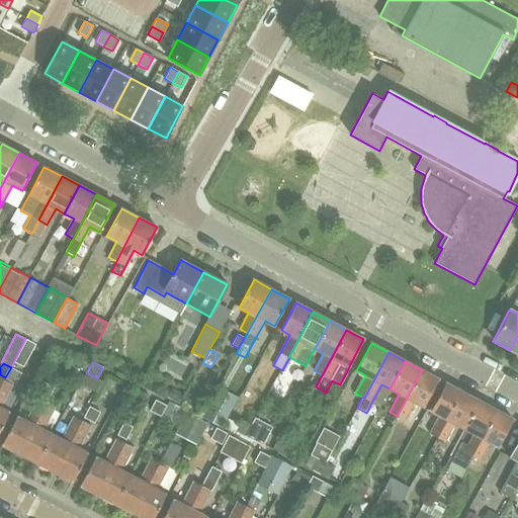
[(68,363),(62,373),(73,379),(79,369),(68,363)]
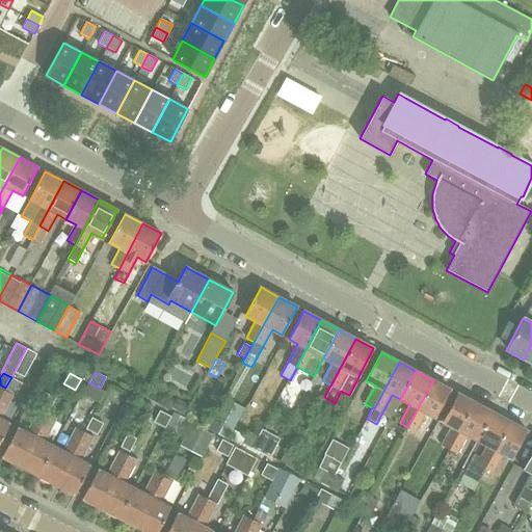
[(22,382),(11,377),(5,388),(16,394),(22,382)]
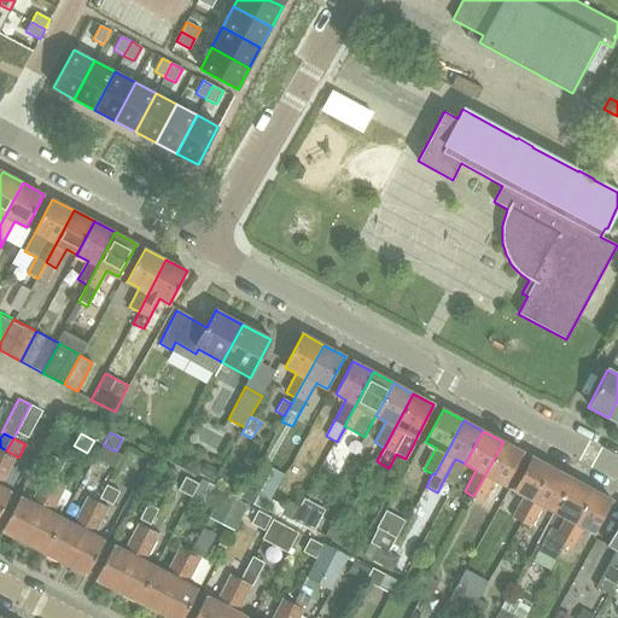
[(524,453),(503,442),(473,496),(484,501),(495,481),(506,487),(524,453)]
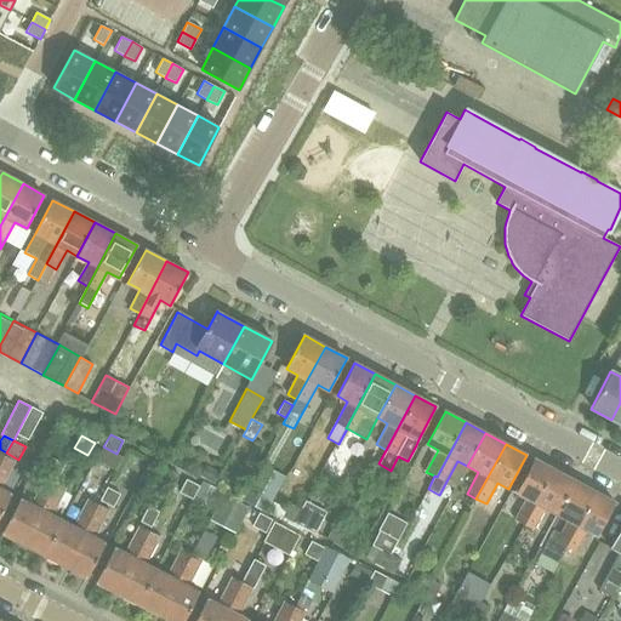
[(0,489),(10,472),(16,461),(5,455),(0,465),(0,516),(11,495),(0,489)]
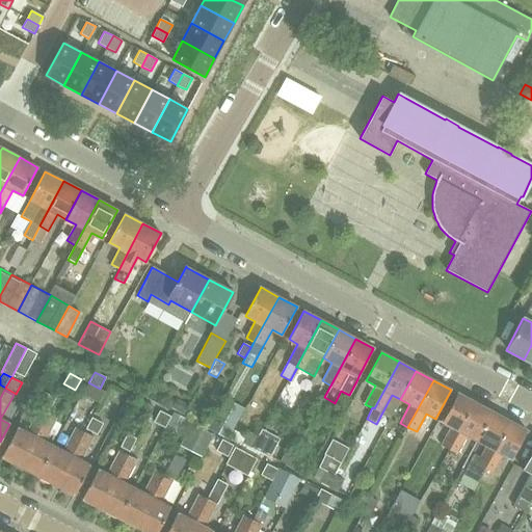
[(44,392),(38,403),(49,409),(55,398),(44,392)]
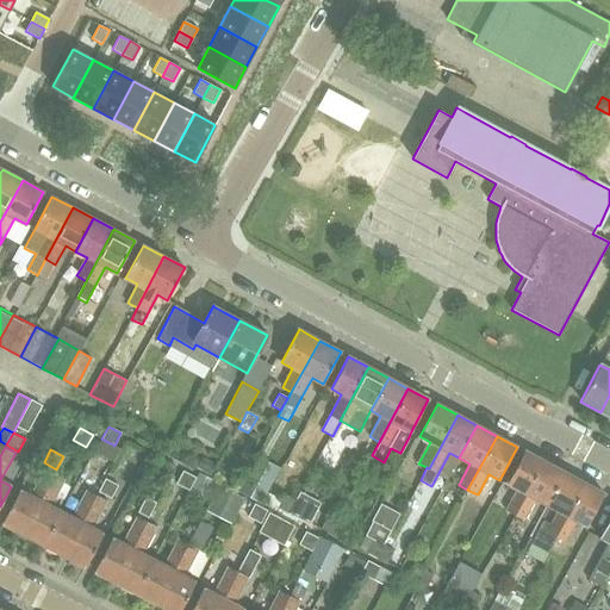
[(506,511),(516,516),(545,462),(524,452),(508,484),(517,490),(506,511)]
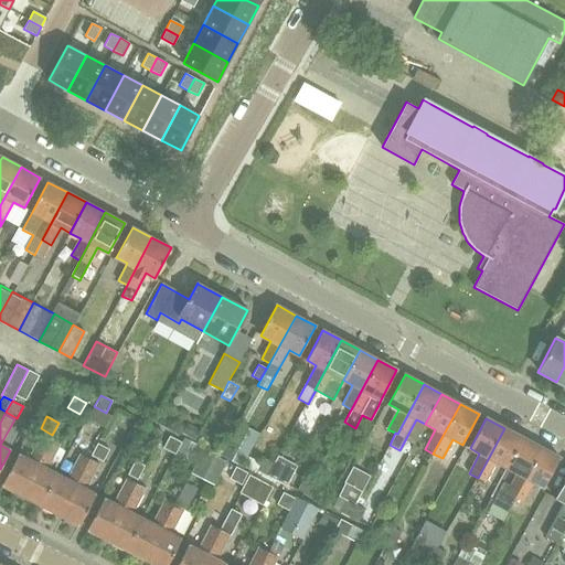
[(498,464),(507,468),(523,438),(504,428),(478,478),(487,483),(498,464)]
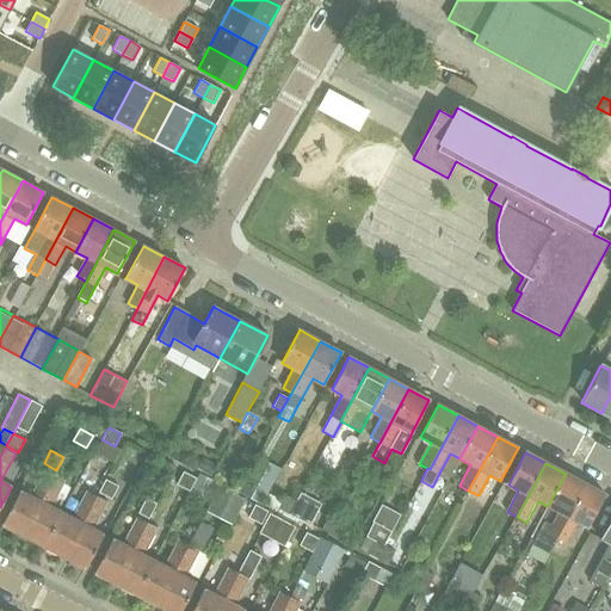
[(250,468),(238,491),(261,503),(272,480),(250,468)]
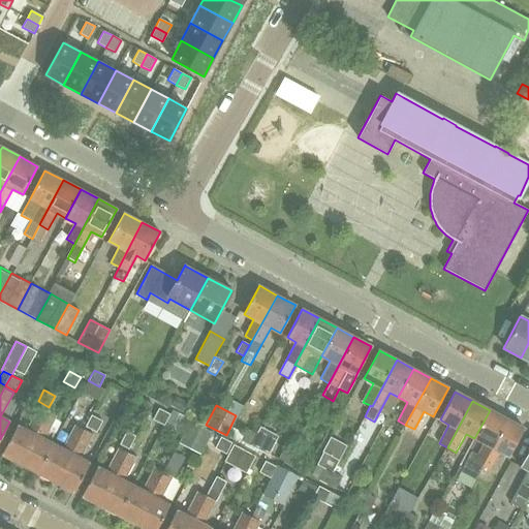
[(21,463),(48,410),(39,406),(26,430),(17,426),(2,454),(21,463)]
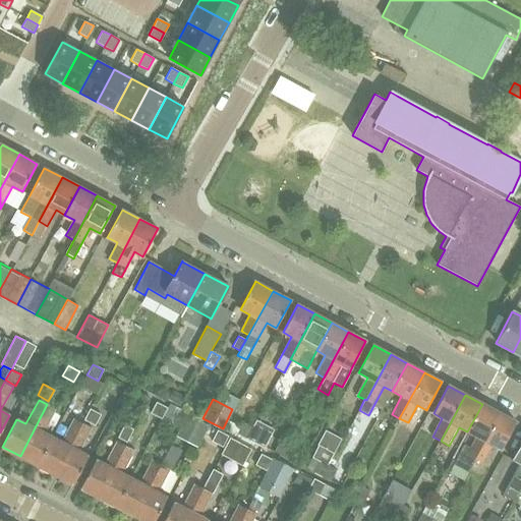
[(162,418),(167,408),(156,402),(151,413),(162,419),(162,418)]
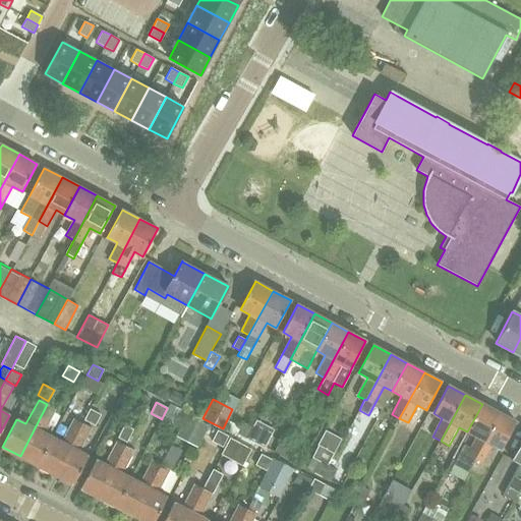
[(20,456),(39,465),(54,438),(43,432),(56,408),(47,404),(20,456)]
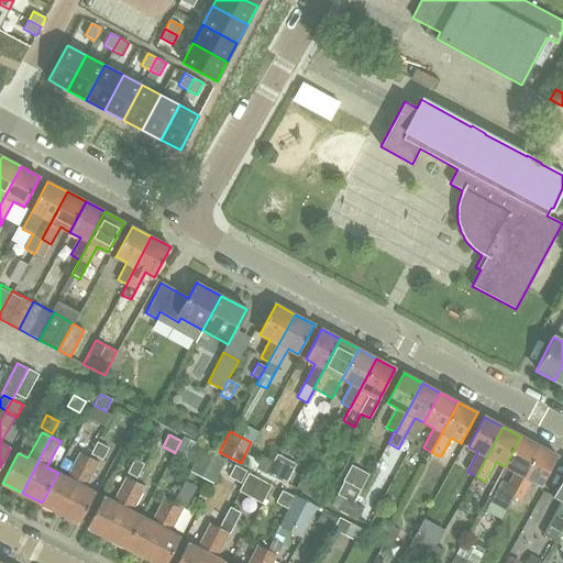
[(183,437),(180,441),(175,452),(192,461),(200,445),(194,442),(183,437)]
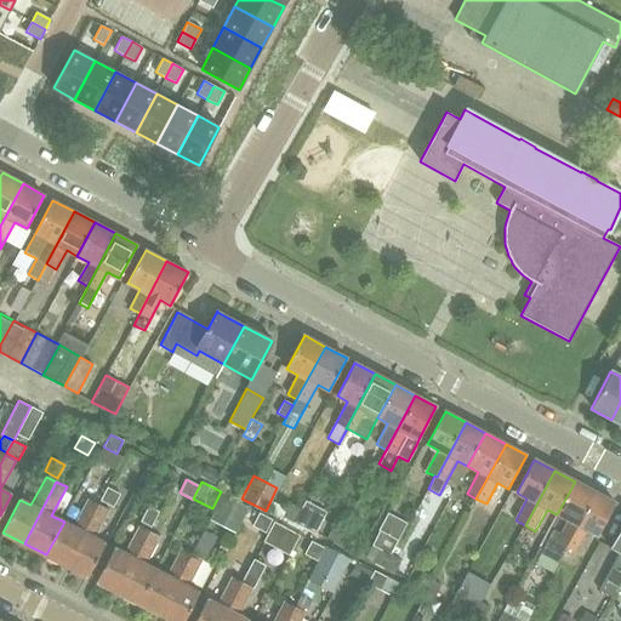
[(575,482),(557,514),(567,520),(554,541),(565,547),(594,493),(575,482)]
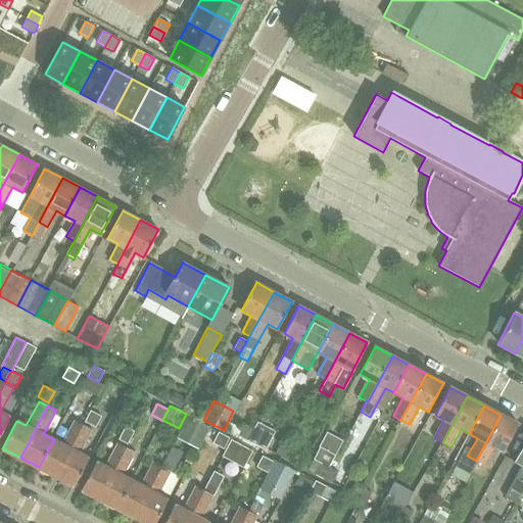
[(90,411),(84,421),(96,427),(101,417),(90,411)]
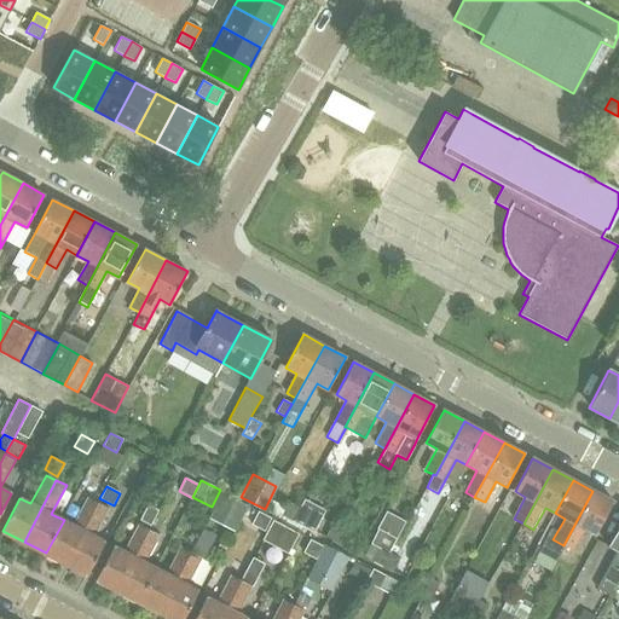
[(613,502),(593,491),(563,545),(573,550),(584,530),(595,534),(613,502)]
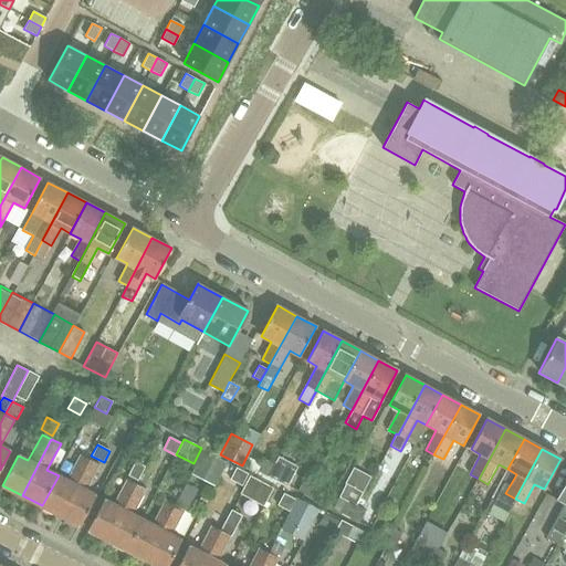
[(190,473),(213,486),(227,462),(203,450),(190,473)]
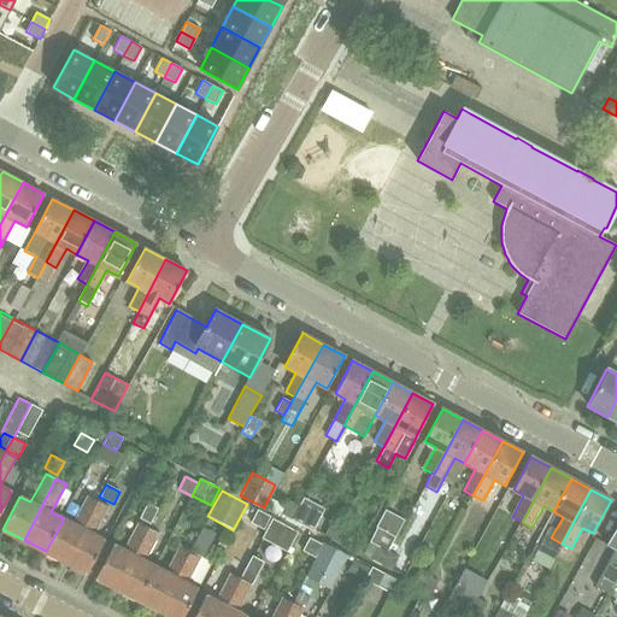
[(46,551),(68,562),(99,501),(87,495),(72,523),(64,518),(46,551)]
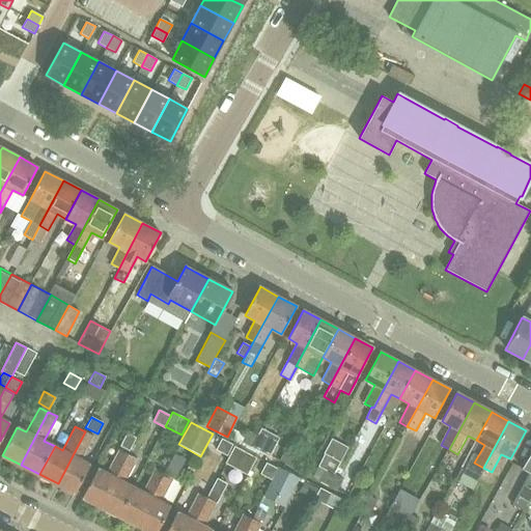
[(243,442),(252,447),(258,436),(250,430),(243,442)]
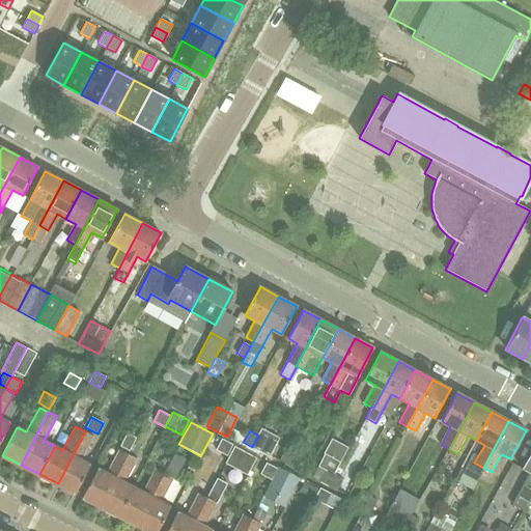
[(93,436),(85,431),(58,483),(76,493),(90,465),(81,459),(93,436)]
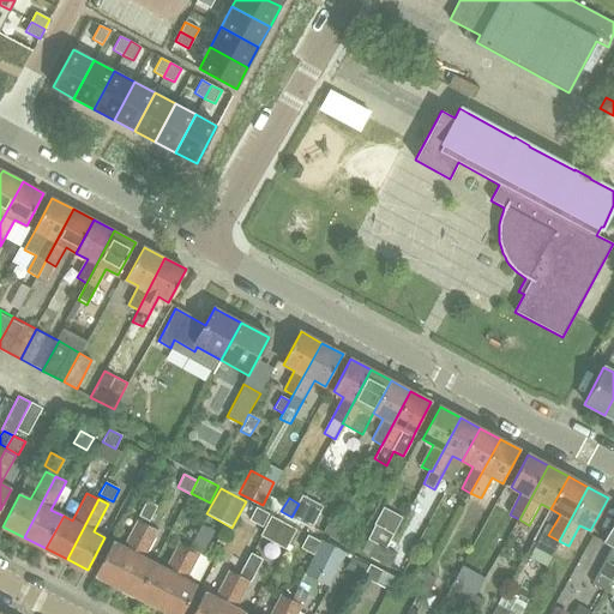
[(146,500),(139,516),(150,521),(157,506),(146,500)]
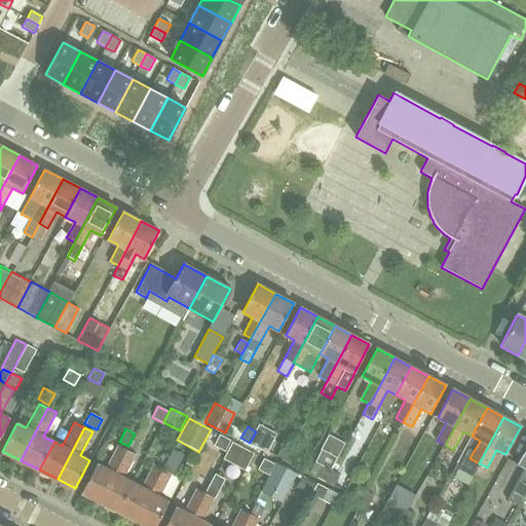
[(263,436),(256,431),(250,443),(257,447),(263,436)]
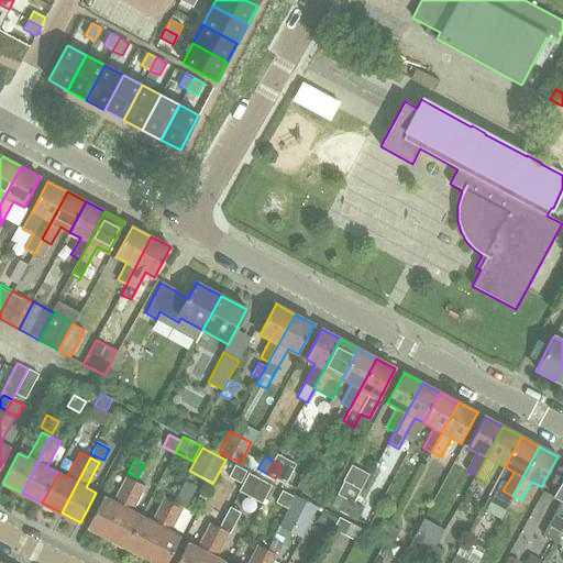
[(229,477),(241,483),(246,471),(235,465),(229,477)]
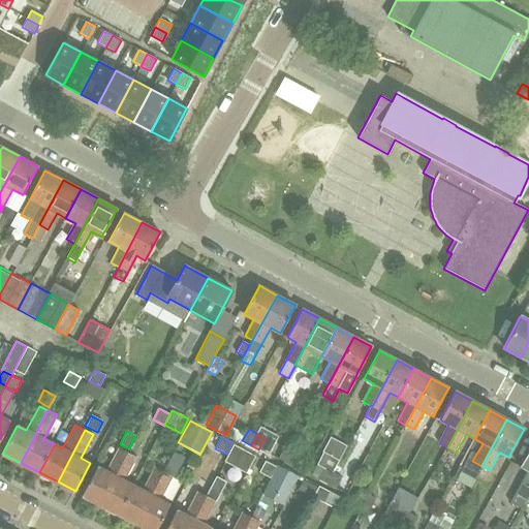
[(235,444),(226,461),(247,471),(255,456),(235,444)]
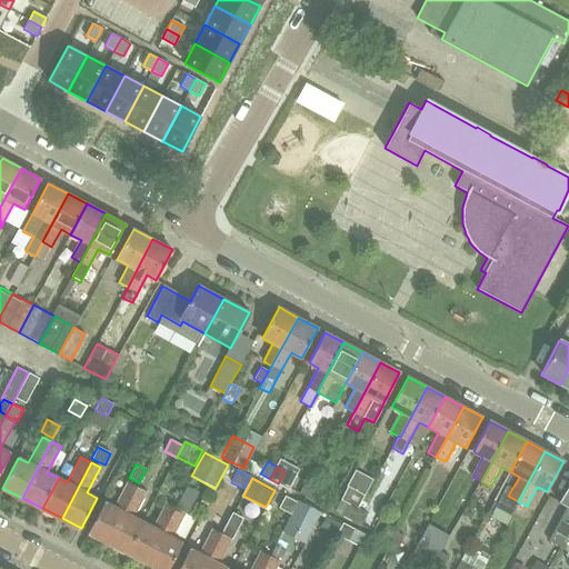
[(300,493),(308,498),(315,485),(313,485),(307,480),(300,493)]
